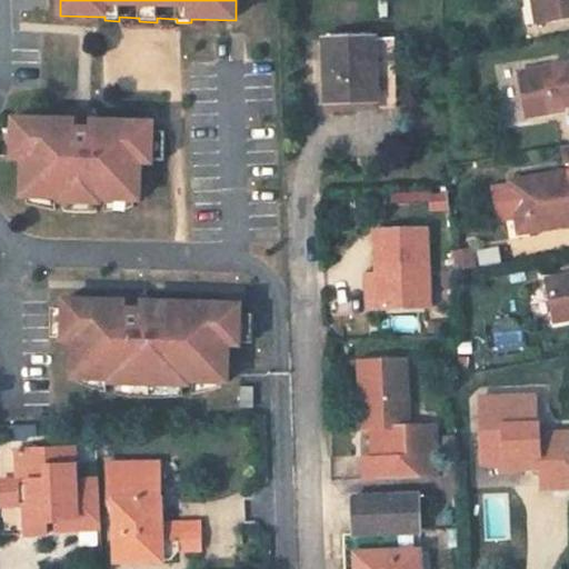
[(549,0),(535,0),(540,23),(553,21),(549,0)]
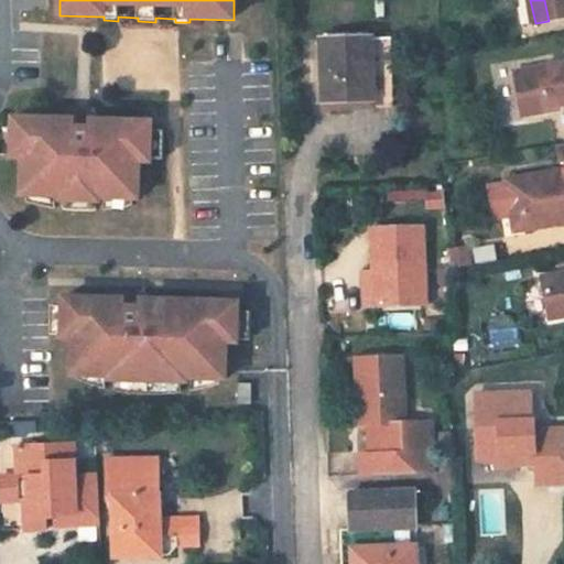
[(563,0),(544,0),(549,21),(563,18),(563,0)]
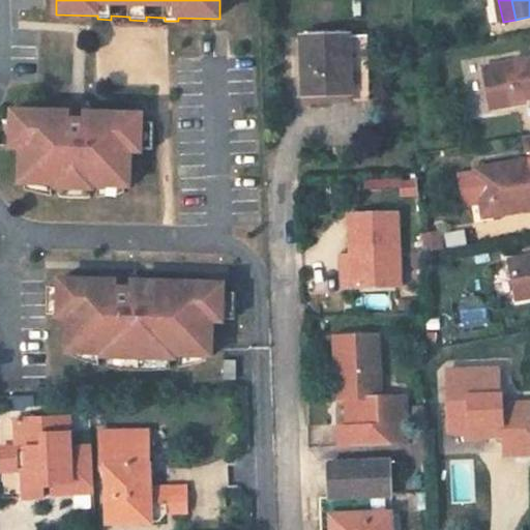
[(369,35),(303,38),(305,94),(352,92),(353,101),(371,100),(369,35)]
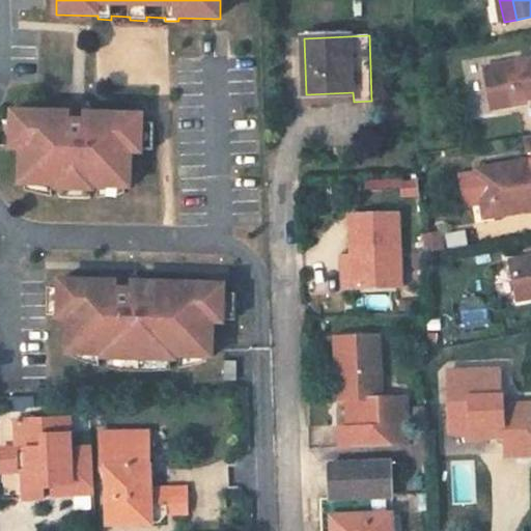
[(530,59),(486,67),(491,94),(513,91),(515,102),(530,99),(530,59)]
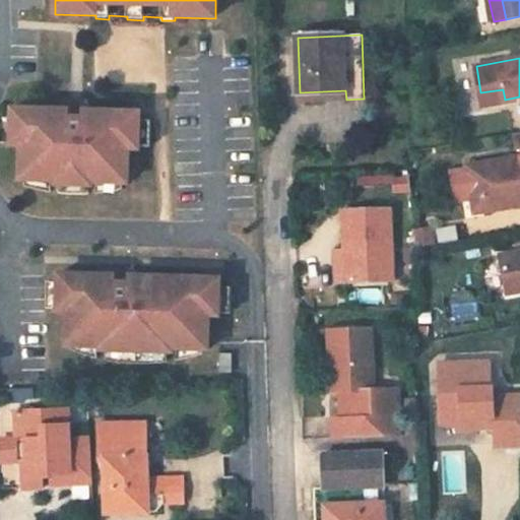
[(480,92),(482,107),(505,103),(505,100),(503,89),(480,92)]
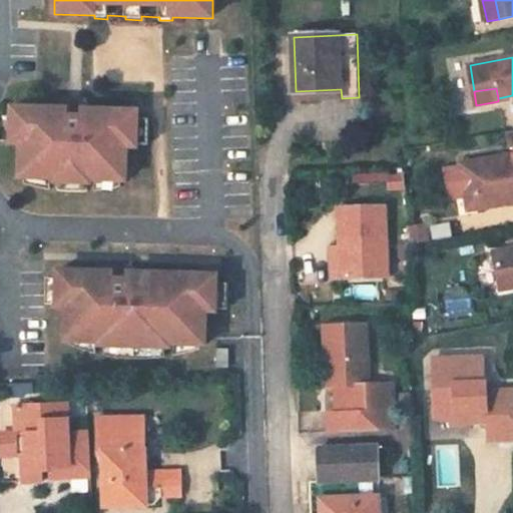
[(297,100),(342,98),(341,89),(296,91),(297,100)]
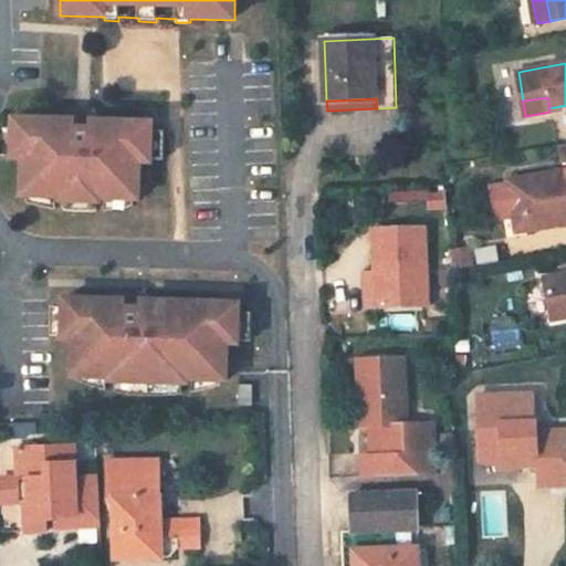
[(20,158),(19,196),(23,196),(52,197),(56,197),(56,201),(60,201),(93,202),(96,202),(96,198),(101,199),(129,199),(135,200),(136,163),(147,163),(147,160),(148,132),(148,123),(93,122),(90,112),(70,112),(65,121),(10,118),(10,127),(9,156),(9,158),(20,158)]
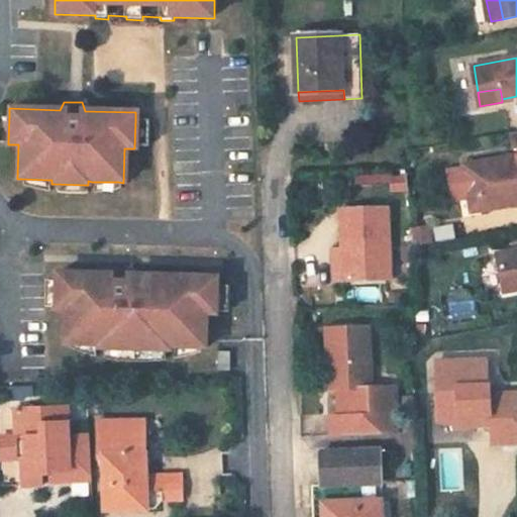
[(0,115),(0,141),(8,142),(9,116),(0,115)]
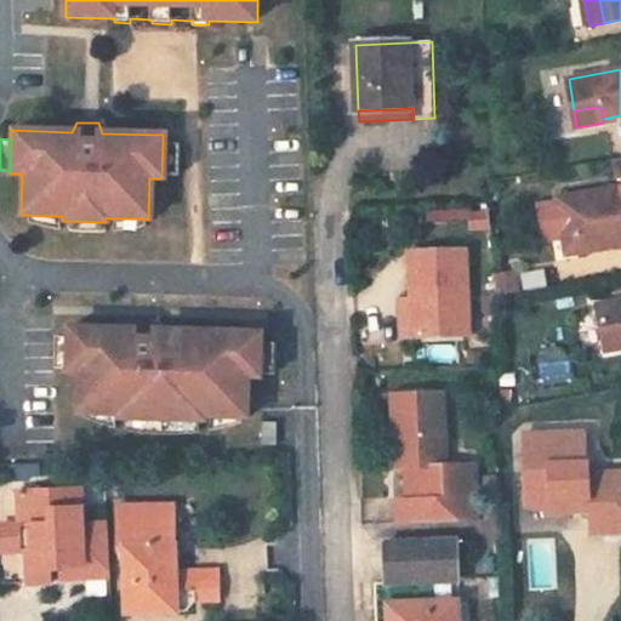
[(163,144),(161,176),(175,176),(176,146),(163,144)]
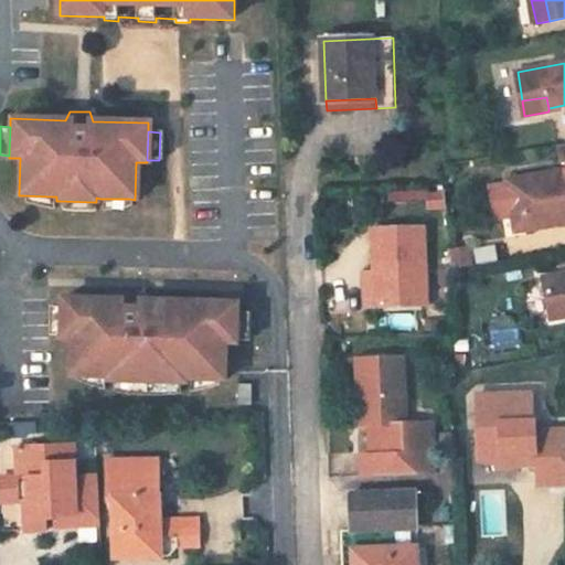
[(564,171),(488,184),(493,220),(513,216),(523,215),(525,231),(564,223),(564,145),(560,147),(562,162),(564,161),(564,171)]
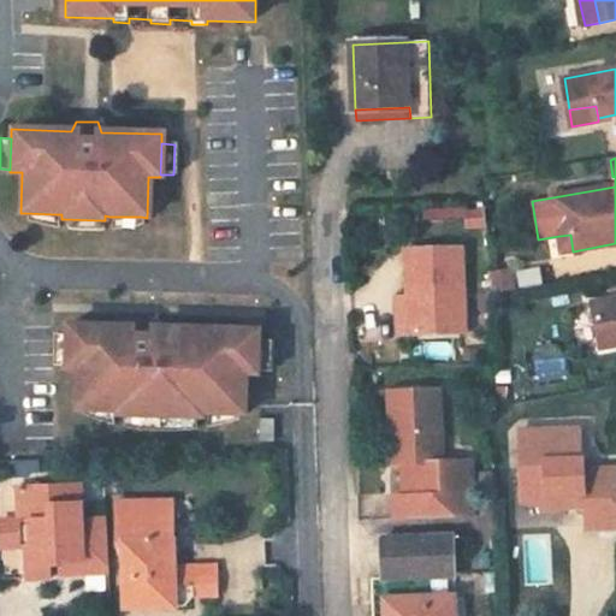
[(25,213),(25,221),(55,229),(57,214),(25,213)]
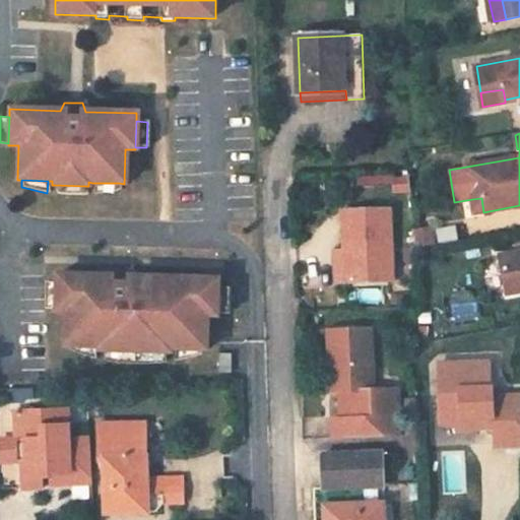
[(92,183),(92,194),(99,194),(114,192),(119,190),(119,183),(92,183)]
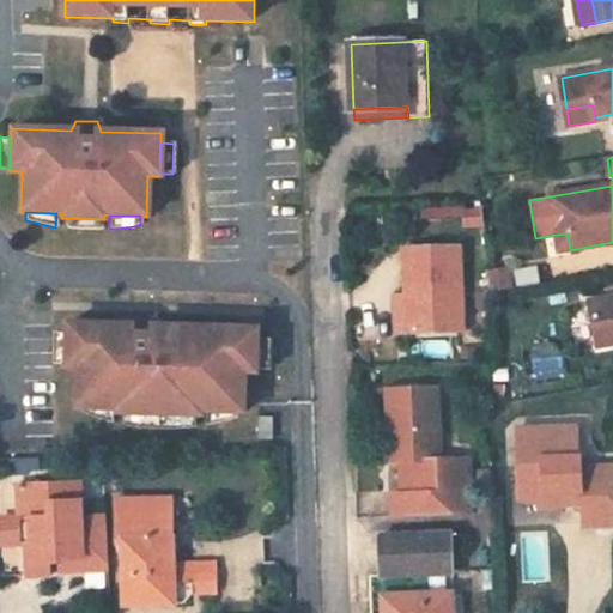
[(65,218),(65,229),(99,230),(101,219),(65,218)]
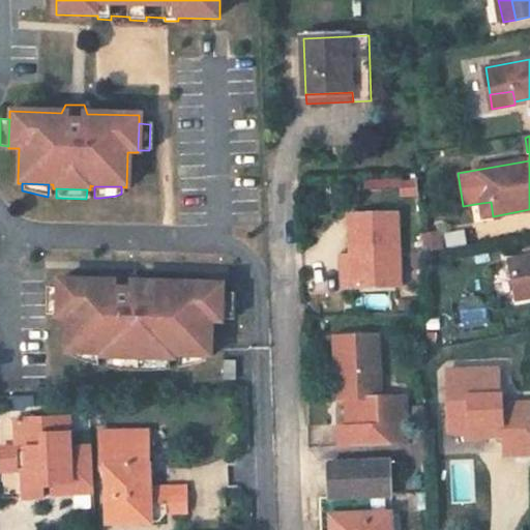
[(481,203),(483,217),(493,216),(491,202),(481,203)]
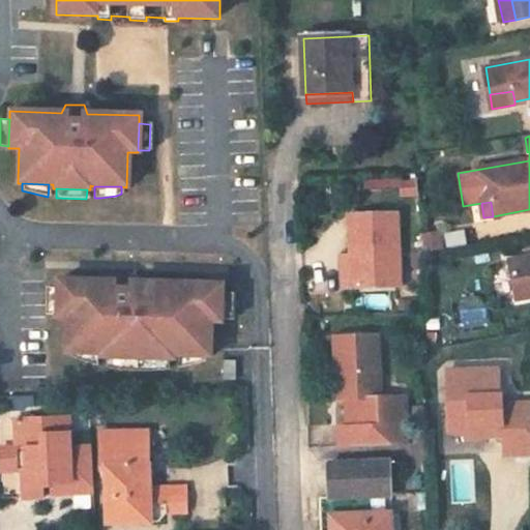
[(355,259),(355,289),(399,288),(398,215),(351,216),(352,258),(352,259),(355,259)]
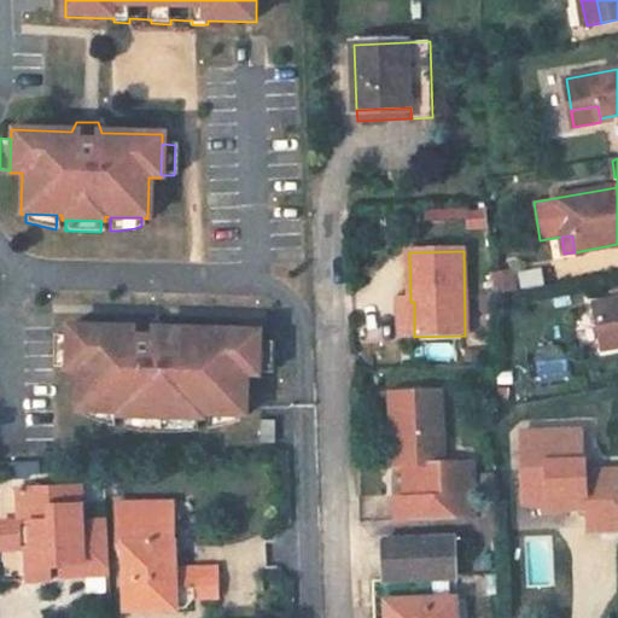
[(512,273),(491,275),(493,297),(516,293),(512,273)]
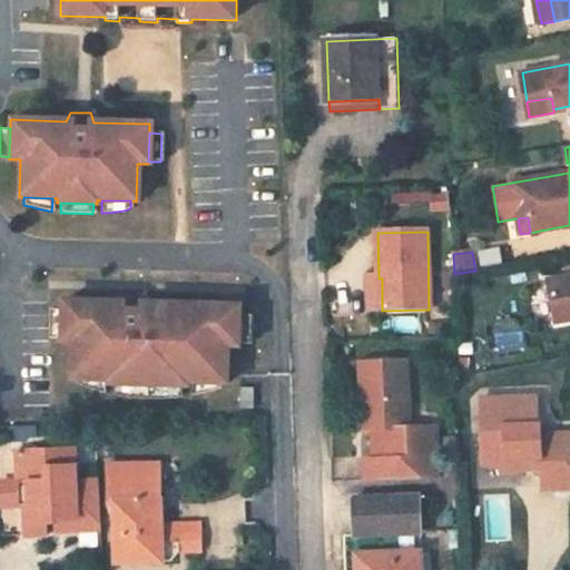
[(569,276),(549,281),(557,324),(569,321),(569,276)]
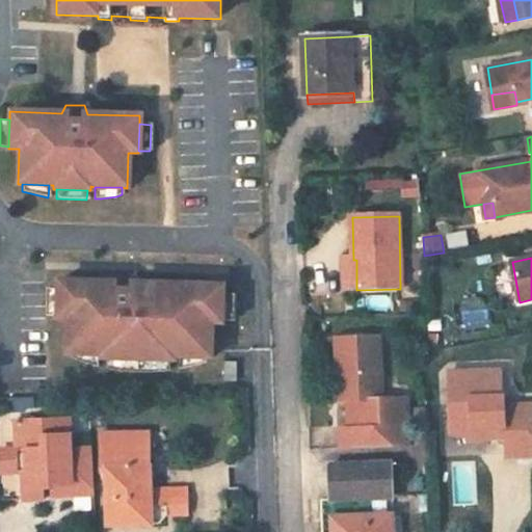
[(343,290),(356,290),(356,260),(353,260),(353,259),(342,259),(343,290)]
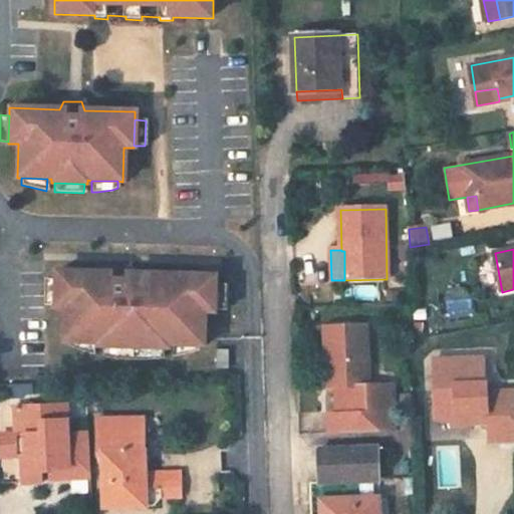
[(108,273),(58,272),(58,280),(57,306),(57,307),(67,308),(66,341),(71,342),(97,342),(101,342),(101,346),(105,346),(166,348),(169,348),(169,345),(174,345),(200,346),(205,346),(206,312),(215,312),(216,310),(216,284),(217,277),(133,274),(132,266),(112,265),(108,273)]
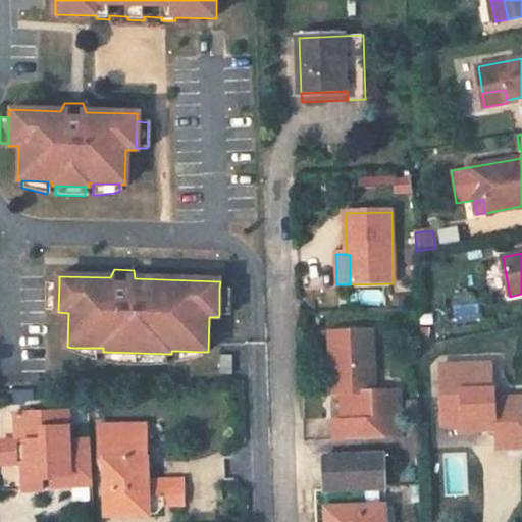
[(47,310),(58,311),(59,284),(48,283),(47,310)]
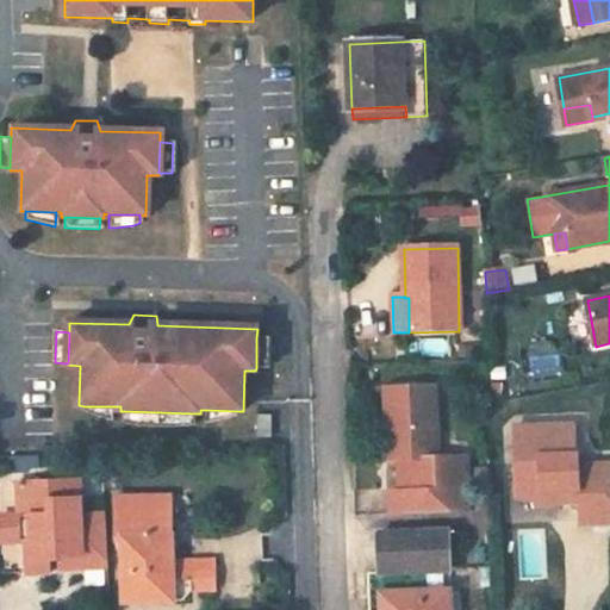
[(256,337),(256,368),(269,369),(271,338),(256,337)]
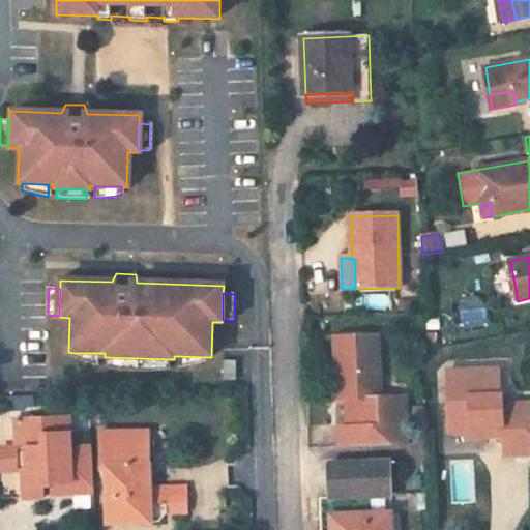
[(405,396),(387,398),(380,398),(379,333),(334,334),(336,400),(346,400),(347,425),(339,427),(340,446),(407,444),(405,396)]
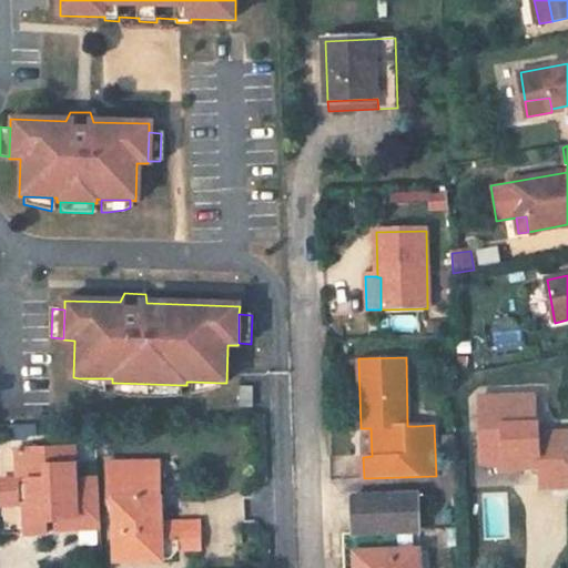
[(108,378),(79,378),(78,383),(92,388),(107,393),(108,378)]
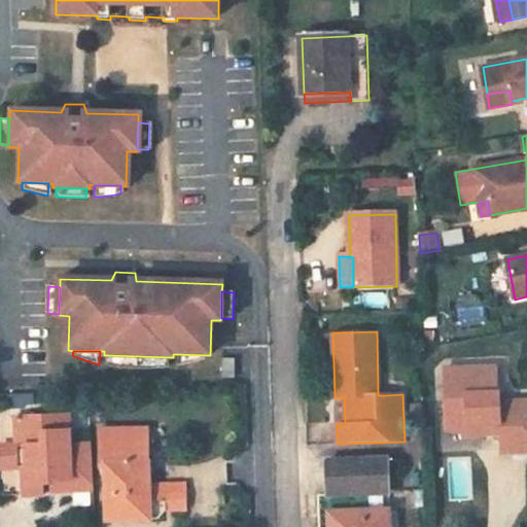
[(205,355),(178,354),(178,366),(191,363),(205,359),(205,355)]
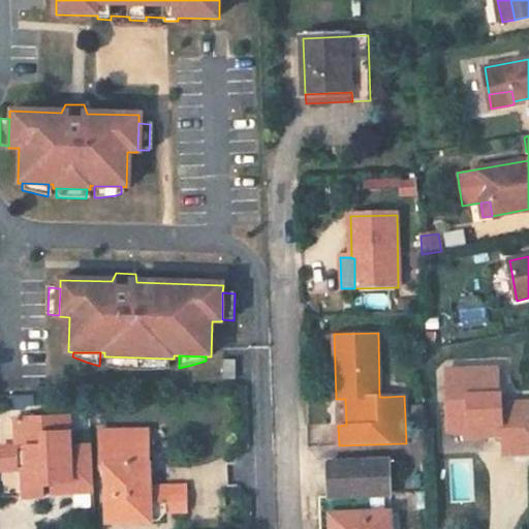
[(170,359),(109,356),(109,368),(124,370),(137,371),(150,371),(170,369),(170,359)]
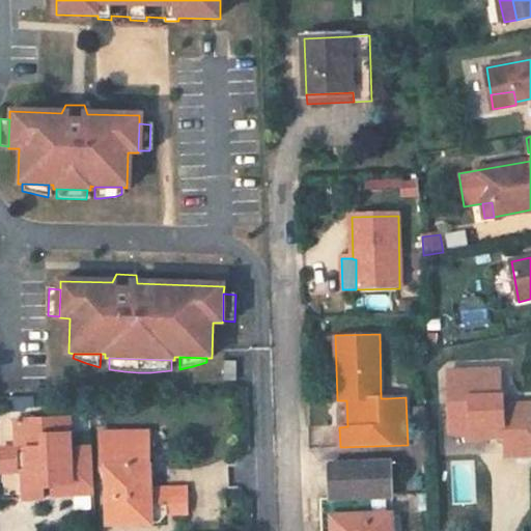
[(448,373),(451,435),(468,434),(472,428),(486,428),(486,438),(505,438),(506,457),(530,455),(530,403),(505,406),(504,396),(503,396),(501,370),(448,373)]
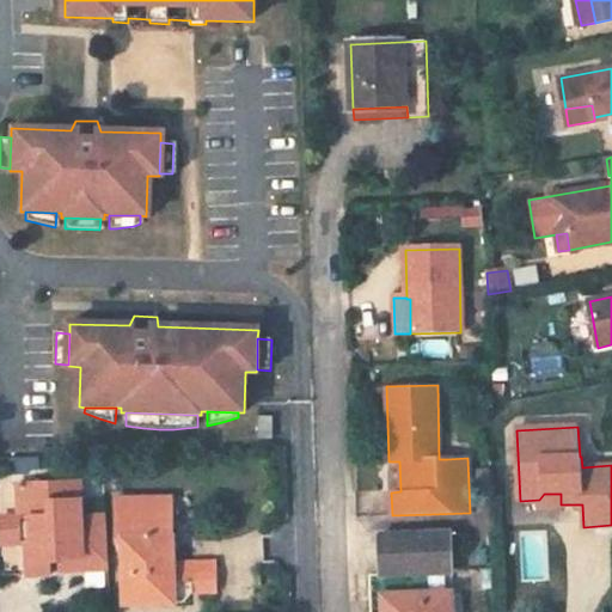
[(85,568),(110,567),(109,515),(85,515),(84,481),(53,482),(53,479),(20,481),(22,515),(22,516),(32,516),(34,539),(29,539),(29,540),(30,573),(51,573),(51,561),(62,560),(85,560),(85,568)]
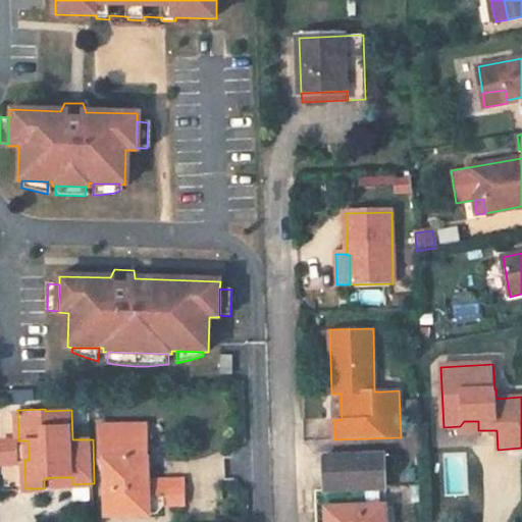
[(460,426),(460,431),(478,430),(478,421),(464,421),(460,426)]
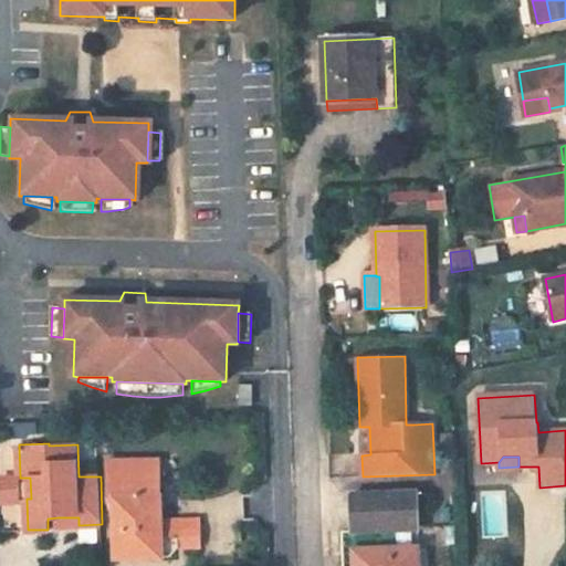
[(140,465),(107,467),(107,501),(114,501),(115,559),(170,558),(178,549),(199,549),(199,522),(160,523),(159,471),(142,471),(140,465)]
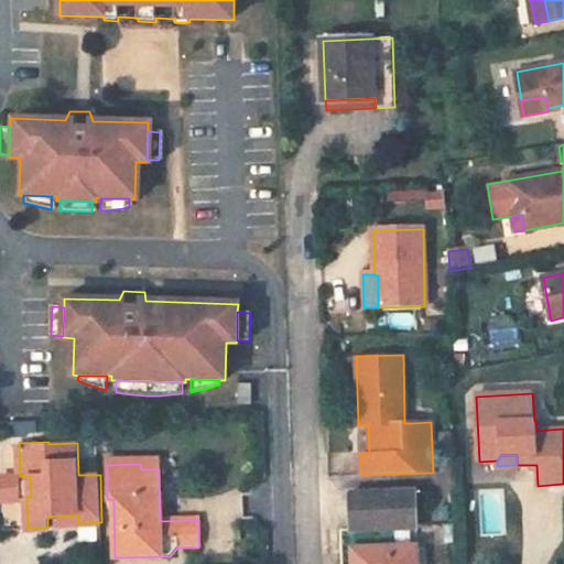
[(20,476),(20,475),(2,475),(2,499),(26,498),(26,497),(31,497),(30,476),(20,476)]
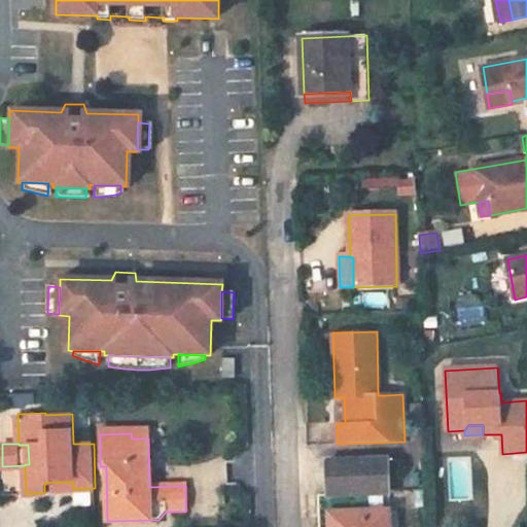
[(388,457),(327,460),(328,496),(319,496),(321,526),(389,526),(389,508),(385,508),(384,493),(389,493),(388,457)]
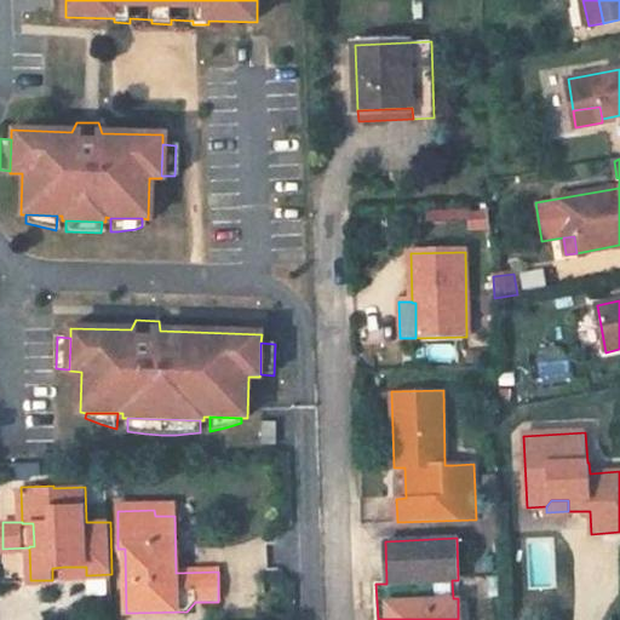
[(86,567),(63,567),(63,577),(86,575),(86,567)]
